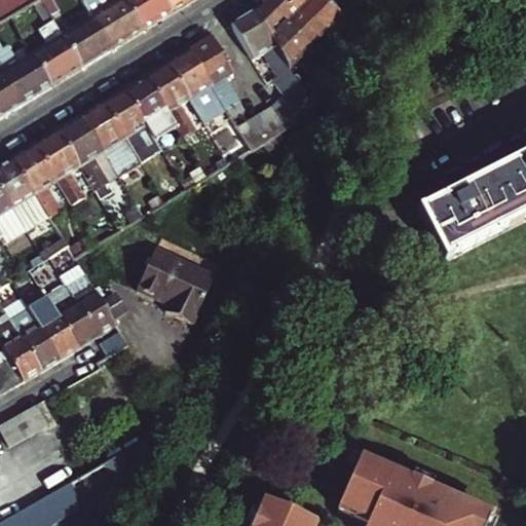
[(0,0),(0,23),(8,19),(38,0),(0,0)]
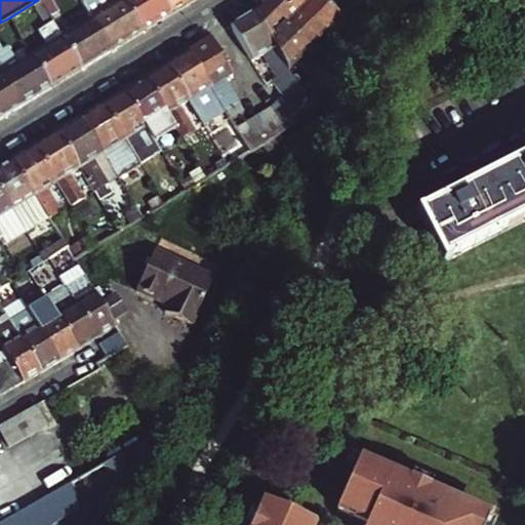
[(53,0),(39,0),(41,4),(49,15),(50,18),(61,11),(53,0)]
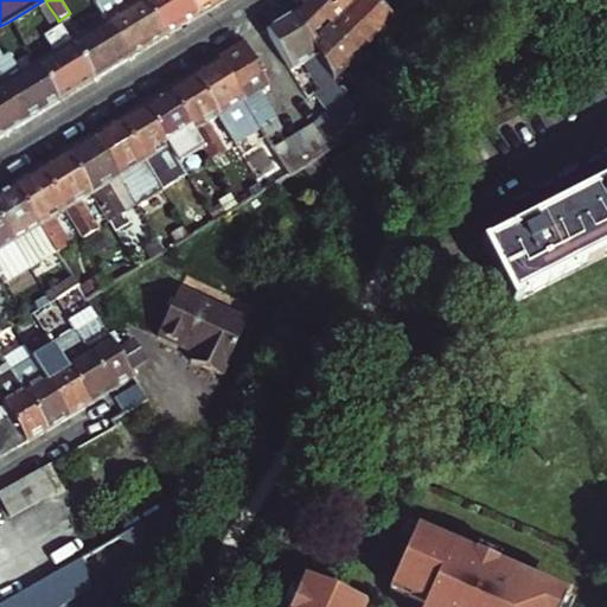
[(164,34),(141,0),(97,0),(94,2),(104,19),(127,57),(164,34)]
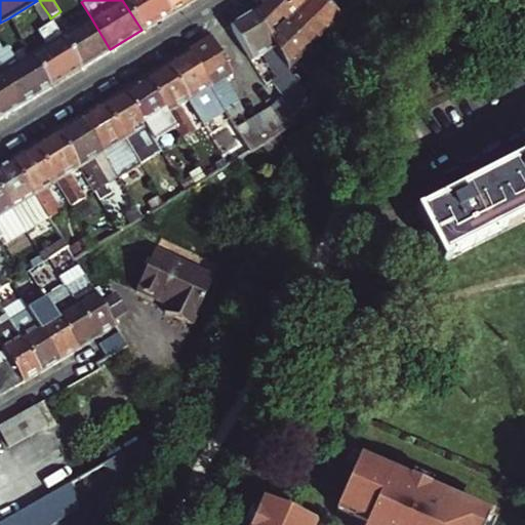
[(122,0),(142,30),(170,11),(163,0),(122,0)]
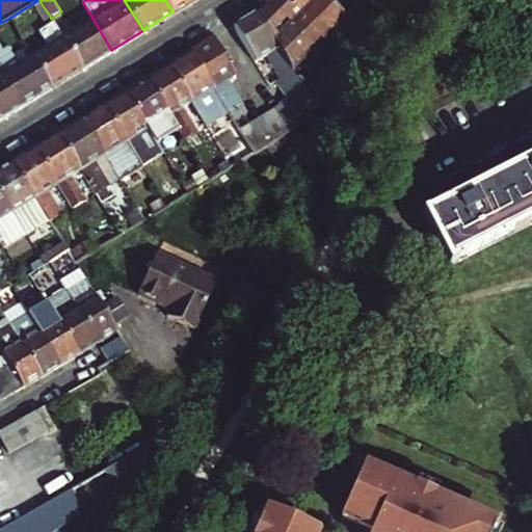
[(165,0),(173,11),(191,0),(165,0)]
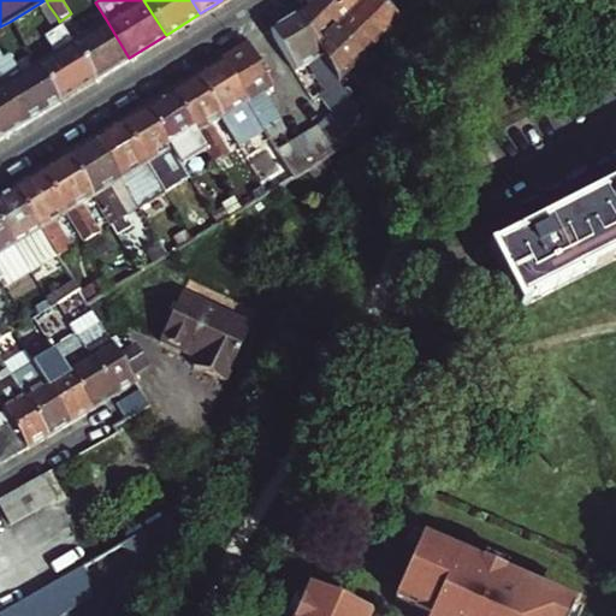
[(377,0),(303,0),(295,10),(337,77),(384,33),(391,13),(377,0)]
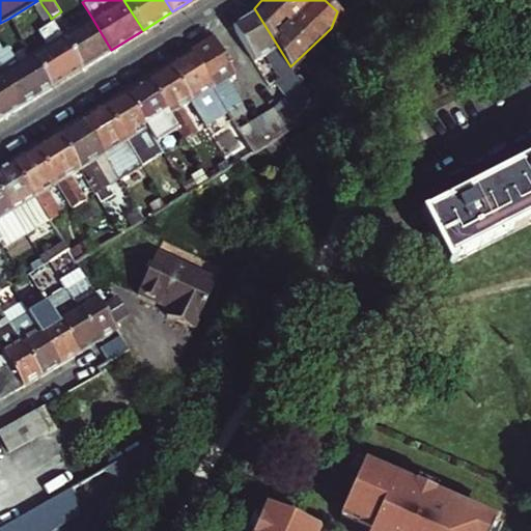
[(353,0),(325,0),(337,11),(346,21),(353,0)]
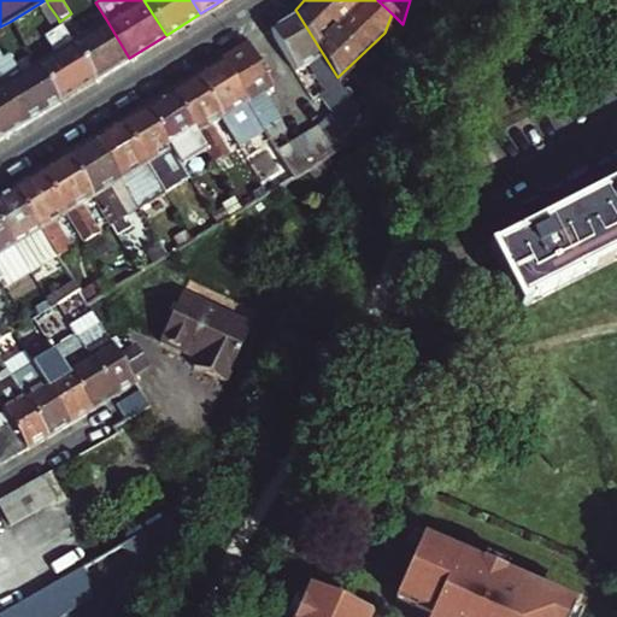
[(58,18),(48,5),(41,9),(51,24),(58,18)]
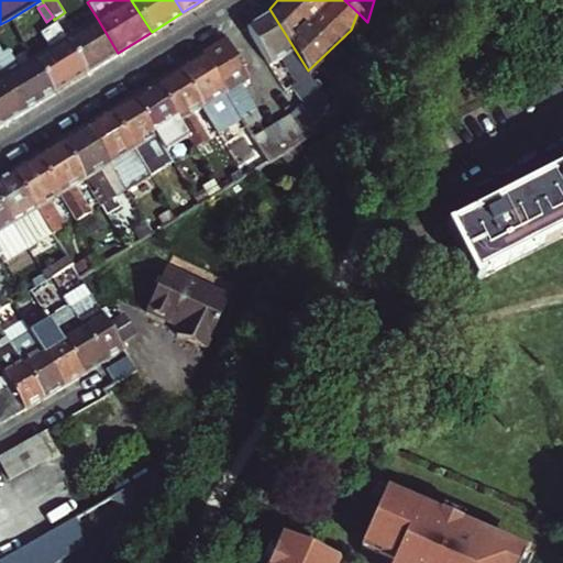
[(308,70),(269,9),(246,23),(286,88),(295,84),(304,100),(319,123),(326,98),(308,70)]
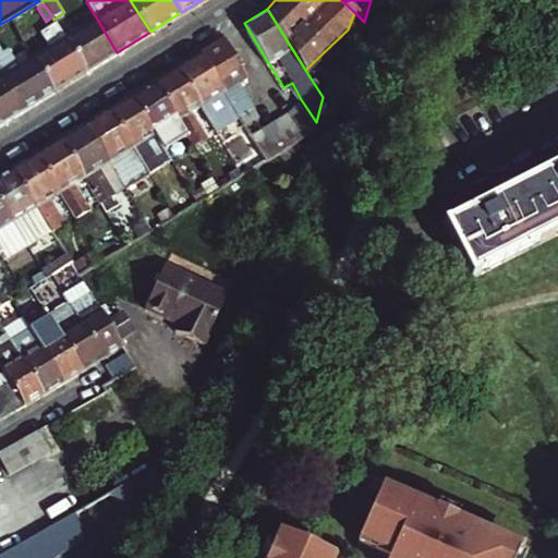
[(117,52),(96,17),(64,37),(86,71),(117,52)]
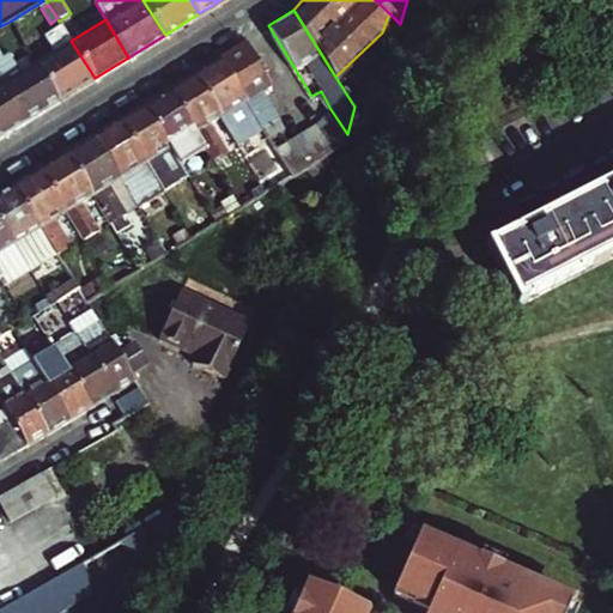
[(44,35),(54,52),(36,62),(59,99),(95,78),(71,41),(61,24),(44,35)]
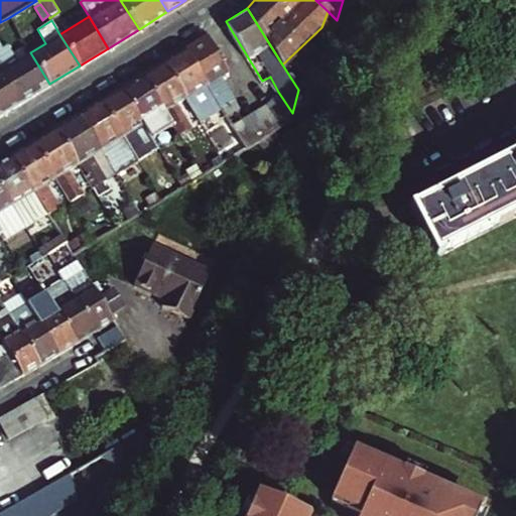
[(230,71),(207,33),(185,46),(208,84),(220,103),(223,108),(230,103),(233,107),(238,104),(221,76),(230,71)]
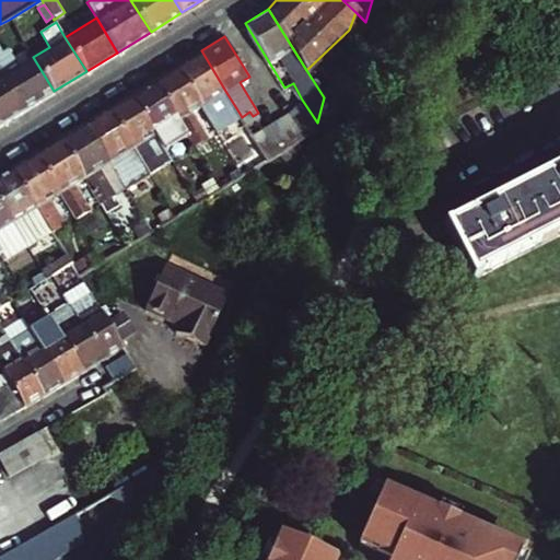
[(0,73),(1,76),(23,111),(54,91),(33,57),(15,68),(3,47),(0,49),(0,73)]
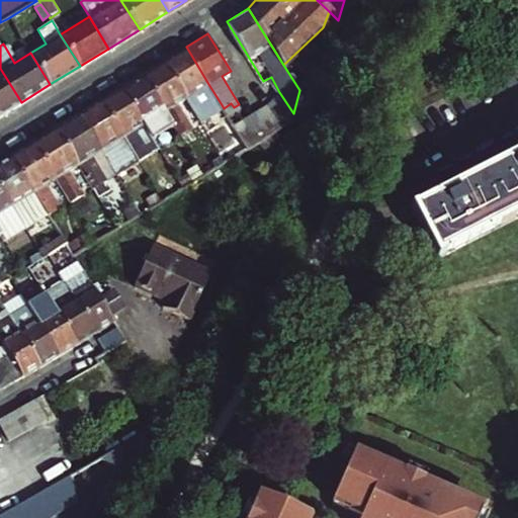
[(208,84),(186,47),(163,60),(187,98),(198,116),(221,103),(208,84)]
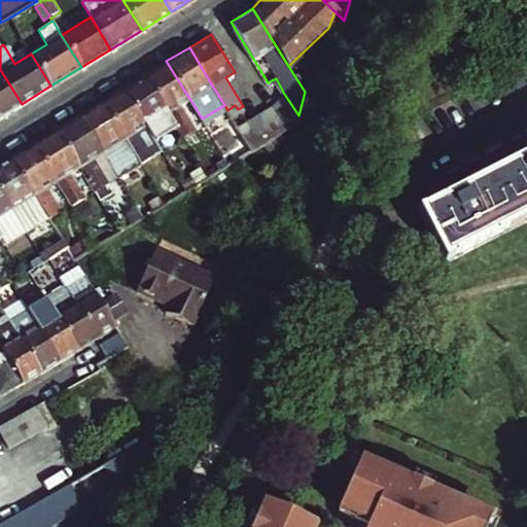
[(190,100),(166,61),(145,74),(169,112),(184,137),(197,130),(182,105),(190,100)]
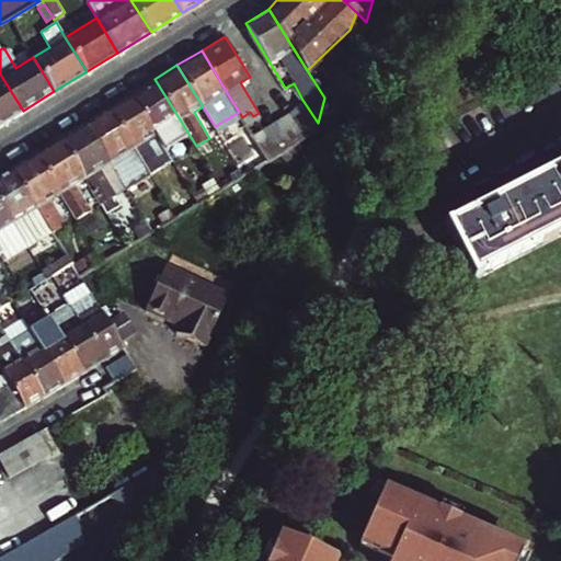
[(1,76),(0,77),(0,124),(23,111),(1,76)]
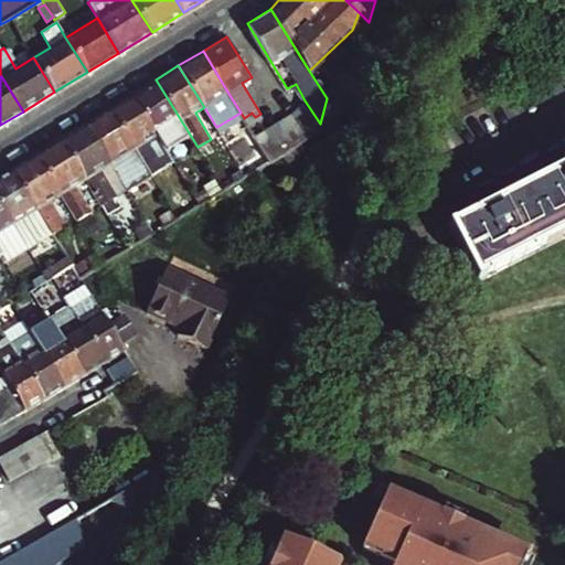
[(181,120),(156,80),(135,93),(159,134),(176,160),(188,152),(171,126),(181,120)]
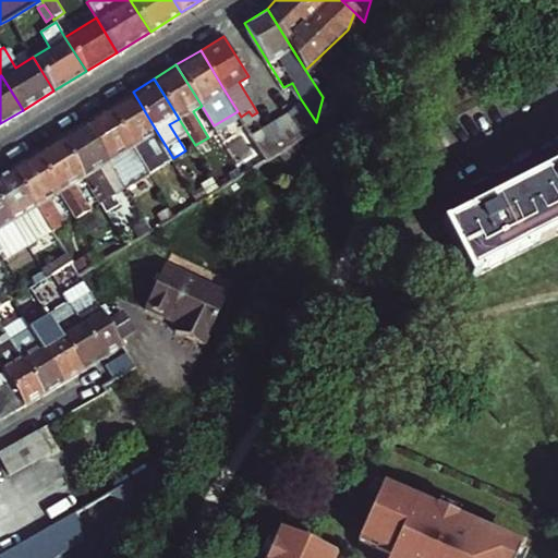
[(157,132),(133,92),(109,106),(134,147),(149,172),(162,165),(147,138),(157,132)]
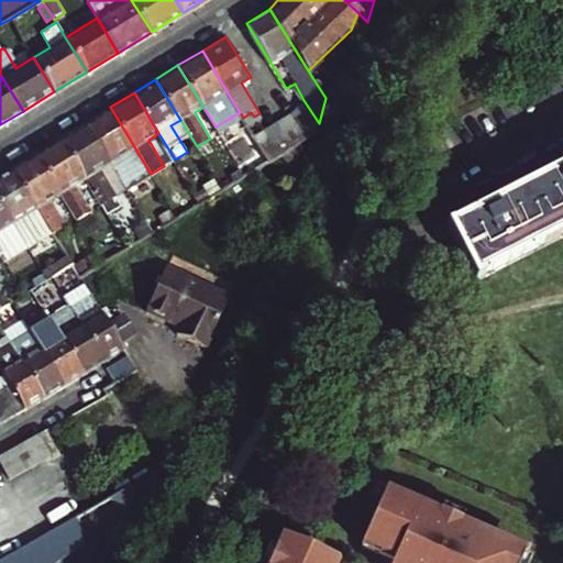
[(304,100),(294,113),(309,138),(318,132),(319,123),(304,100)]
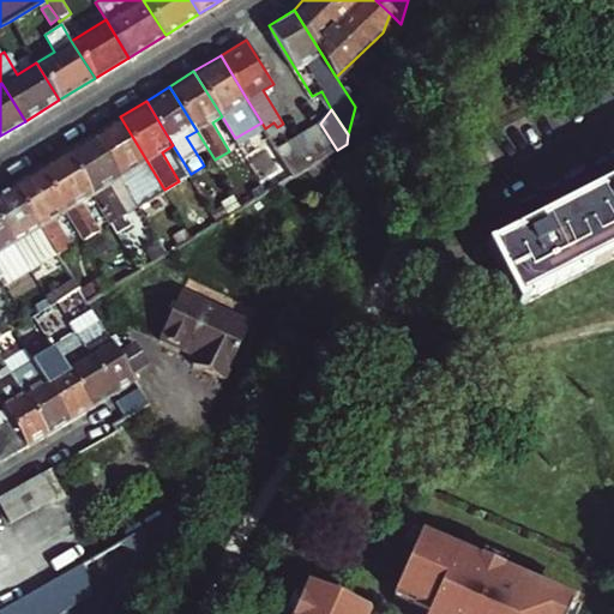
[(148,162),(120,116),(92,133),(120,178),(148,221),(161,212),(152,198),(136,169),(148,162)]
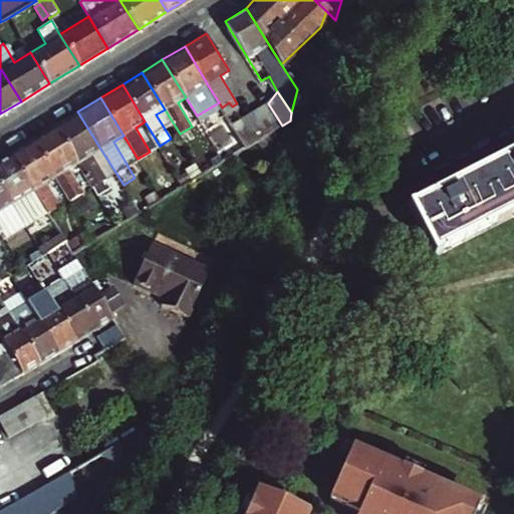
[(269,134),(282,125),(268,103),(256,110),(269,134)]
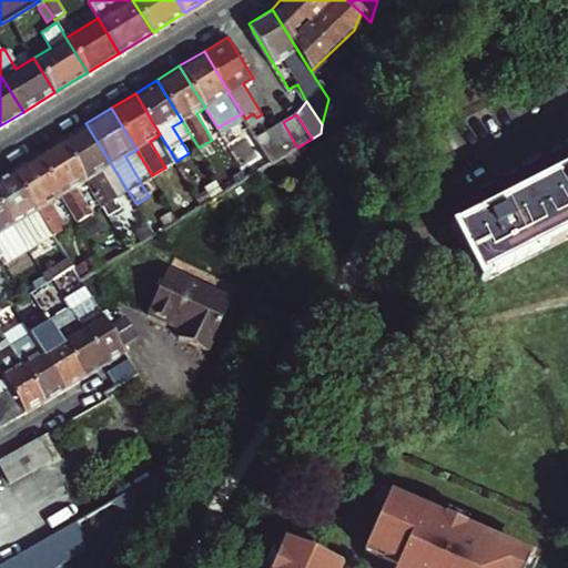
[(284,156),(297,148),(283,122),(269,131),(284,156)]
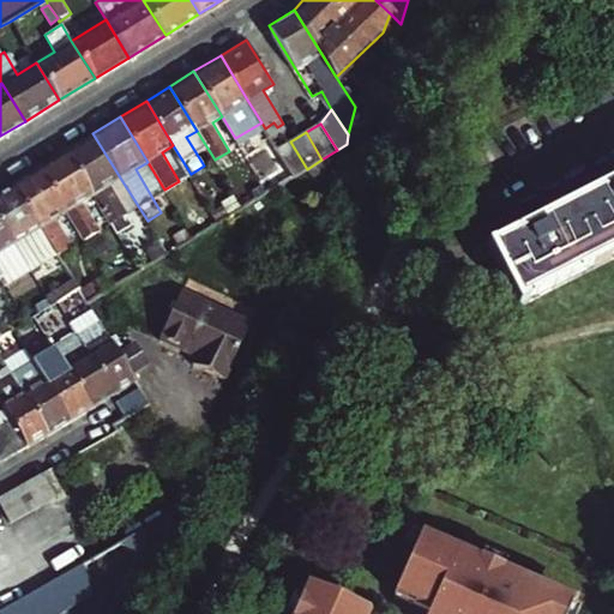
[(120,178),(92,133),(66,150),(94,193),(112,223),(127,214),(109,185),(120,178)]
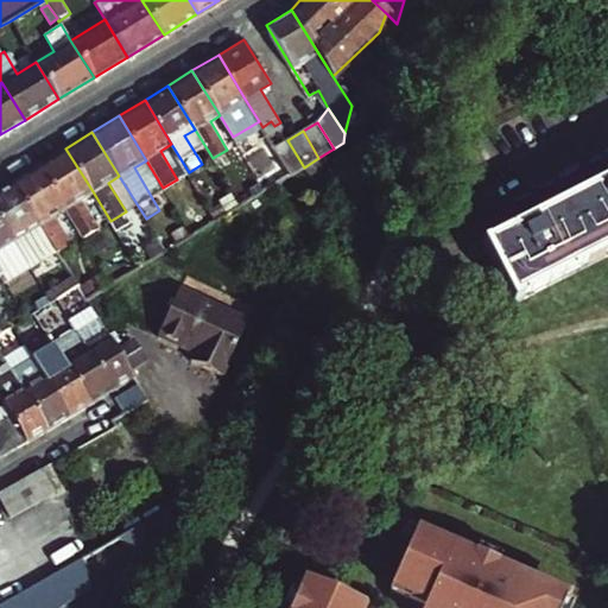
[(304,168),(287,140),(276,147),(287,166),(292,175),(304,168)]
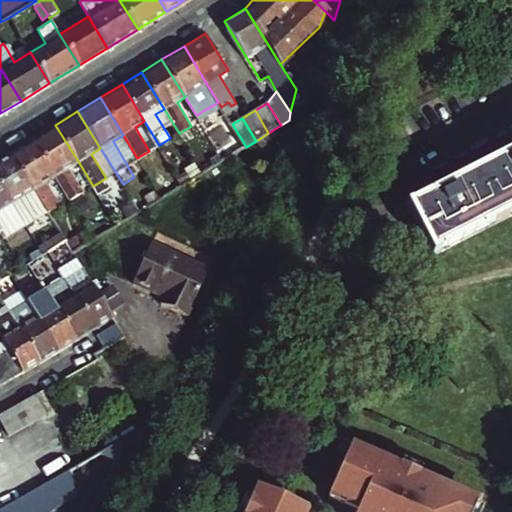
[(78,161),(55,125),(33,138),(57,176),(71,199),(82,192),(67,168),(78,161)]
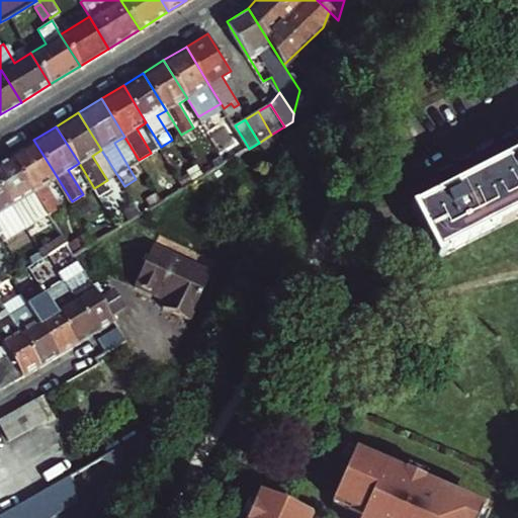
[(139,160),(124,137),(114,143),(128,167),(139,160)]
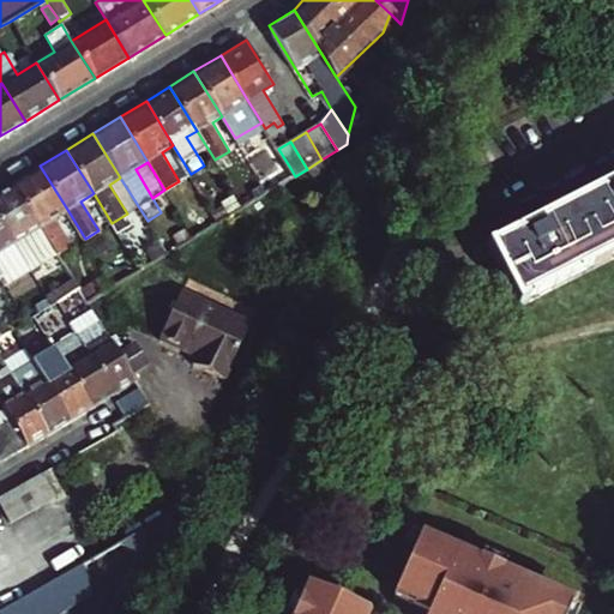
[(68,211),(40,166),(14,181),(59,253),(60,254),(72,247),(55,218),(68,211)]
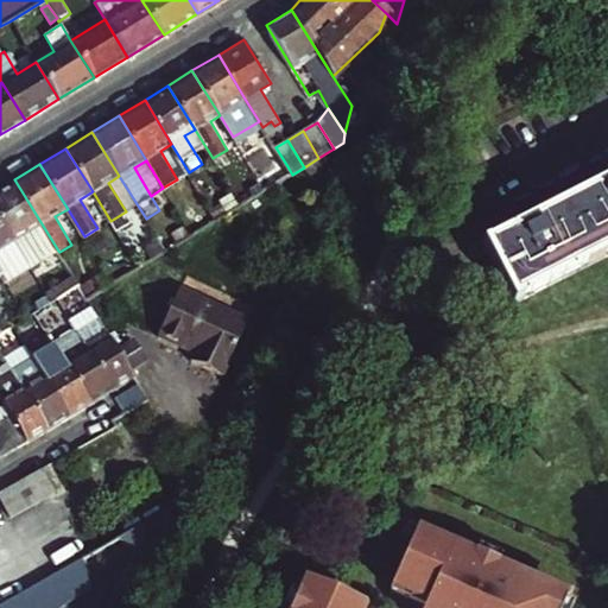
[(292,175),(287,166),(278,172),(283,181),(292,175)]
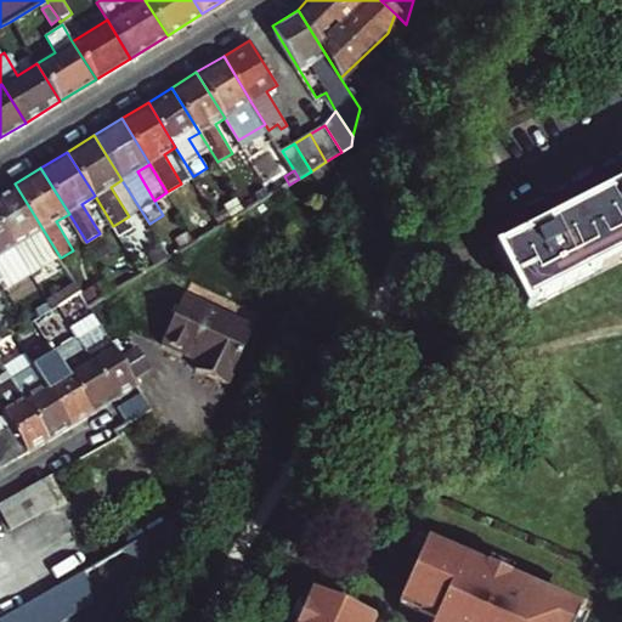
[(621,179),(621,177),(605,187),(608,193),(543,226),(539,222),(522,231),(525,236),(493,253),(522,309),(621,256),(621,179)]
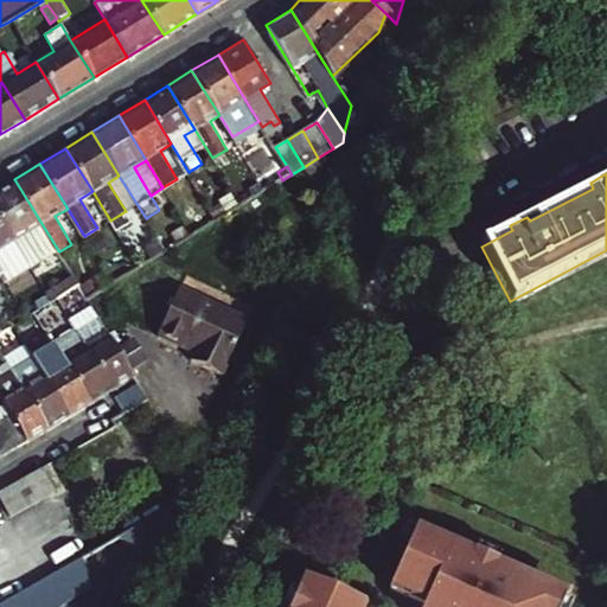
[(58,250),(14,179),(0,187),(0,216),(16,242),(31,267),(58,250)]
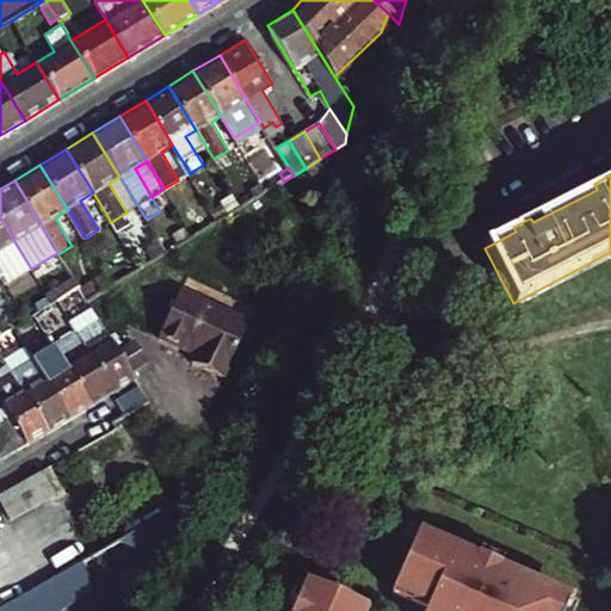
[(16,244),(0,217),(0,272),(7,284),(18,277),(2,251),(16,244)]
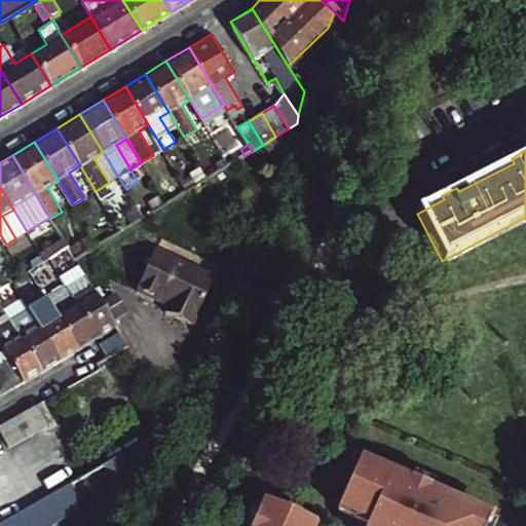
[(214,273),(156,247),(137,289),(167,303),(164,309),(192,322),(214,273)]
